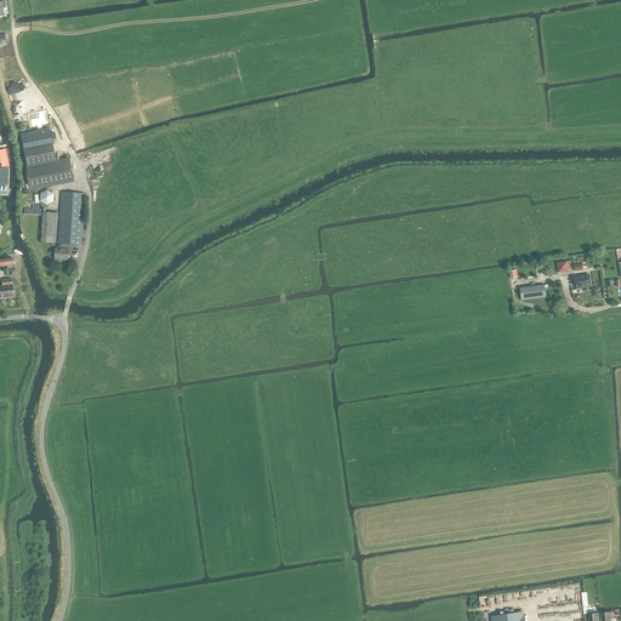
[(41,117),(28,119),(30,126),(38,124),(40,124),(43,123),(47,123),(45,110),(40,112),(41,117)]
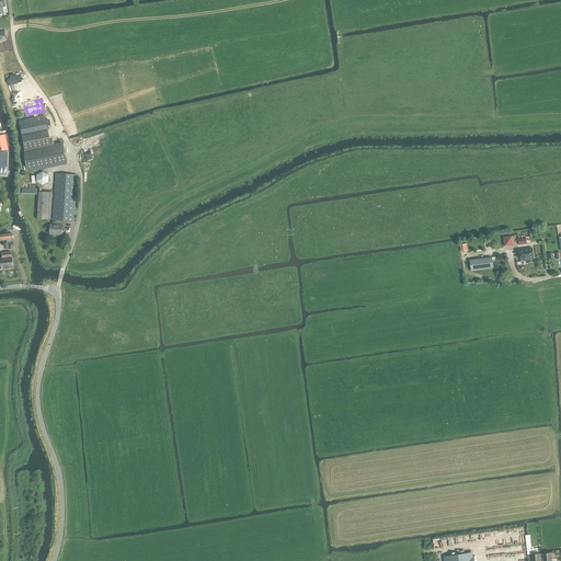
[(18,121),(24,151),(50,146),(44,115),(18,121)]
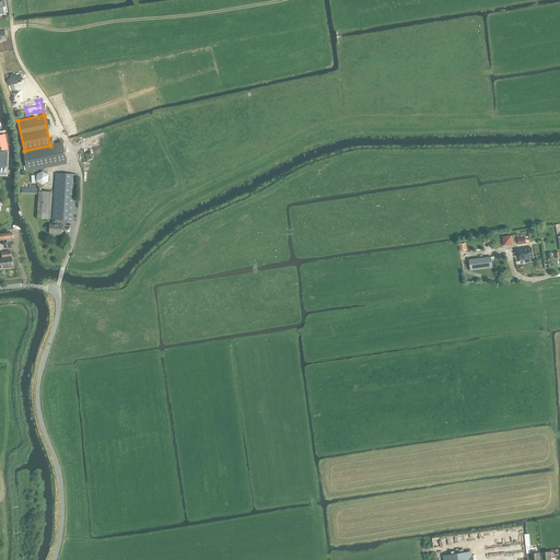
[(50,146),(24,151),(28,171),(67,163),(63,143),(50,146)]
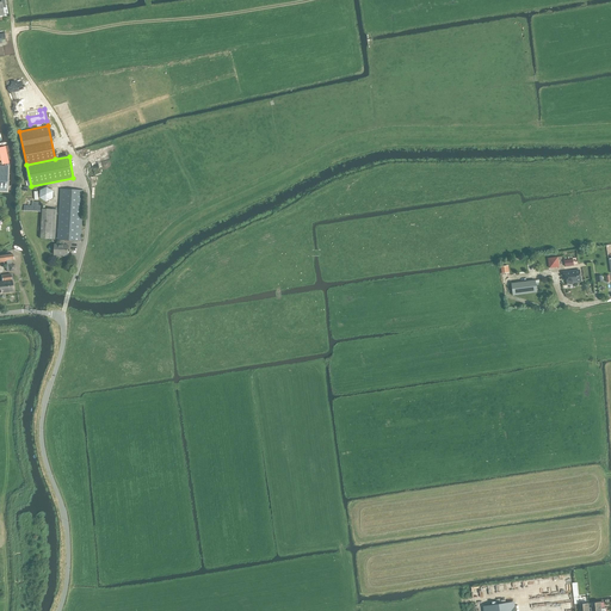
[(54,187),(41,187),(39,198),(53,199),(54,187)]
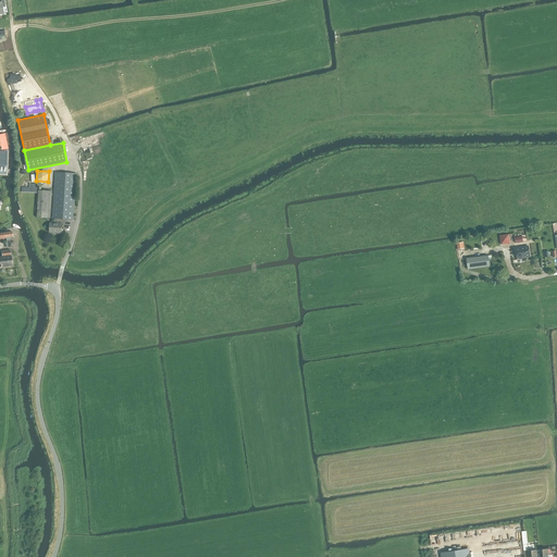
[(54,172),(52,219),(54,219),(59,219),(73,220),(76,173),(54,172)]
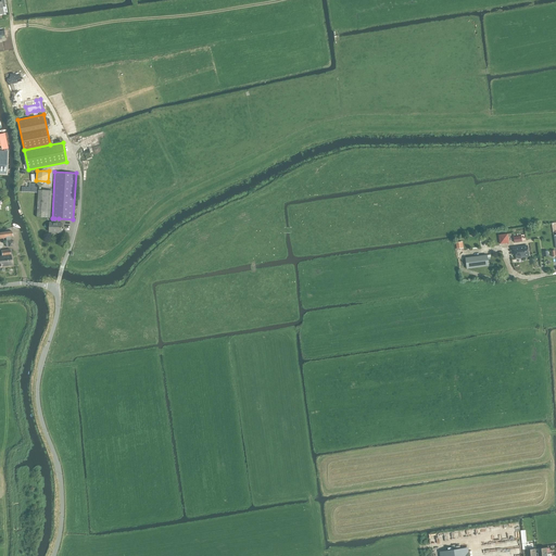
[(22,191),(28,192),(37,192),(38,184),(29,182),(28,187),(22,186),(22,191)]
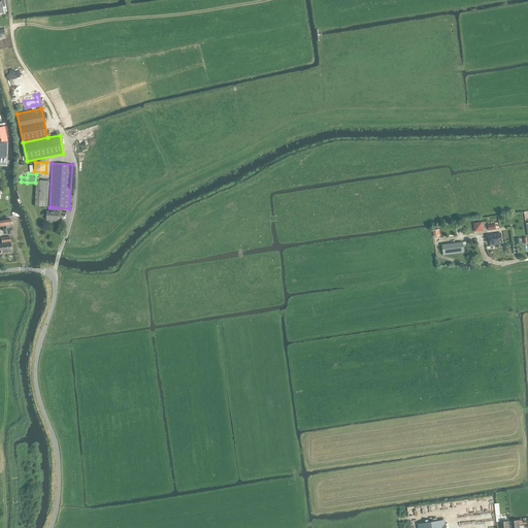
[(50,180),(36,179),(35,206),(47,207),(50,180)]
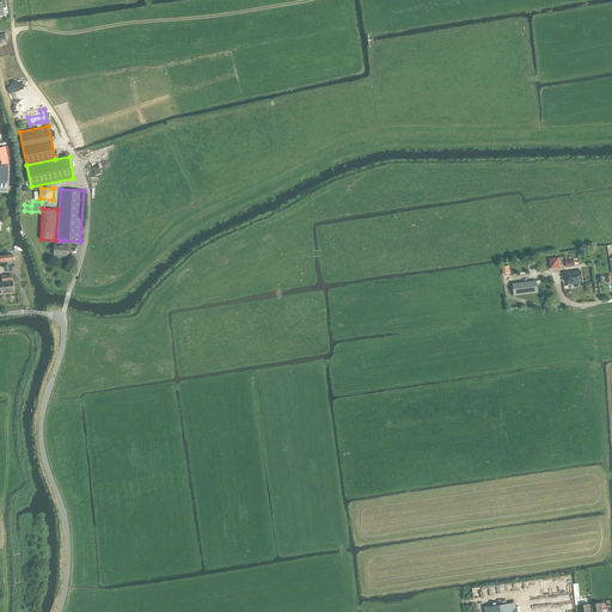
[(65,245),(65,240),(60,240),(59,245),(54,244),(54,255),(67,256),(68,245),(65,245)]
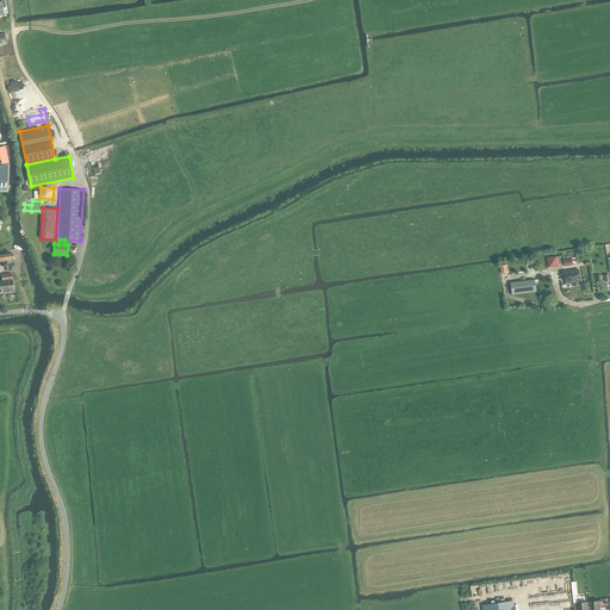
[(5,265),(6,271),(16,269),(14,263),(12,263),(12,262),(12,260),(13,259),(13,254),(0,254),(0,261),(6,261),(7,265),(5,265)]
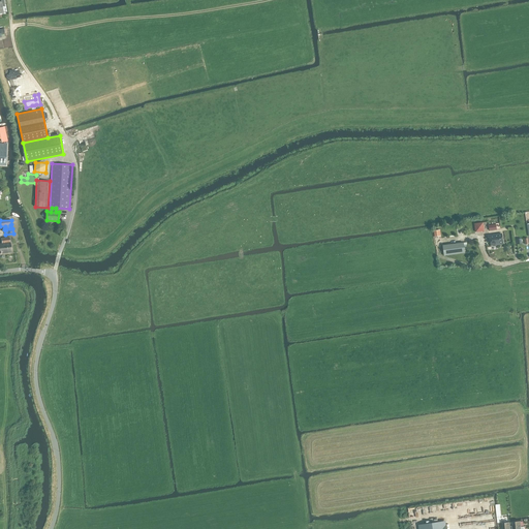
[(484,230),(485,230),(484,223),(483,223),(483,222),(475,223),(476,231),(484,230)]
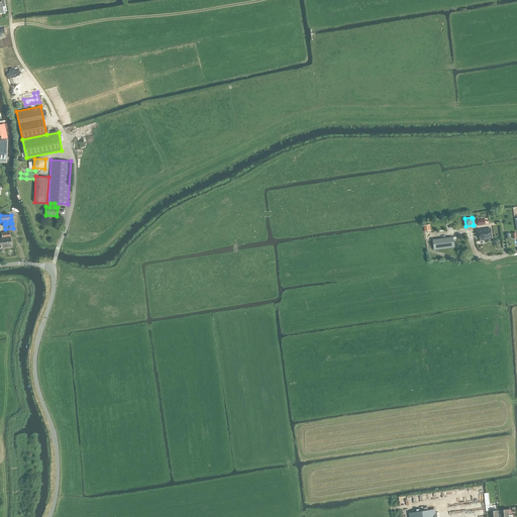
[(480,230),(480,229),(476,230),(477,233),(479,232),(480,239),(481,239),(482,240),(483,240),(484,240),(485,239),(485,238),(492,237),(490,228),(480,230)]
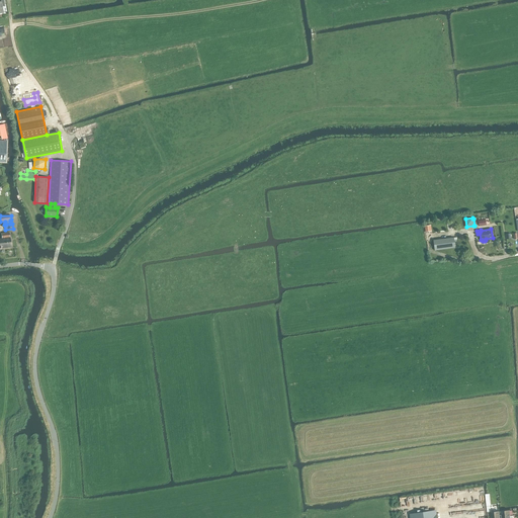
[(0,238),(0,248),(11,247),(9,232),(1,234),(2,238),(0,238)]
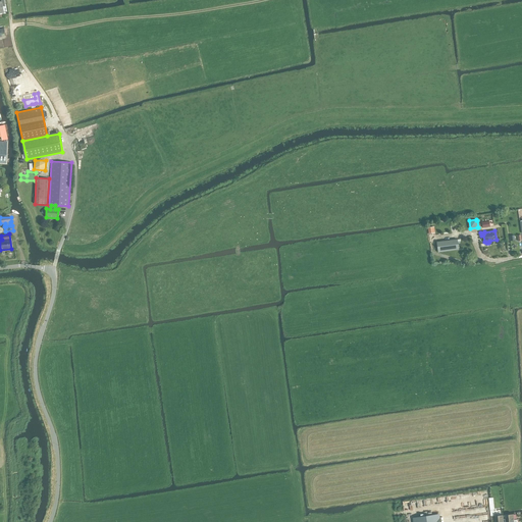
[(459,249),(457,239),(436,242),(437,252),(459,249)]
